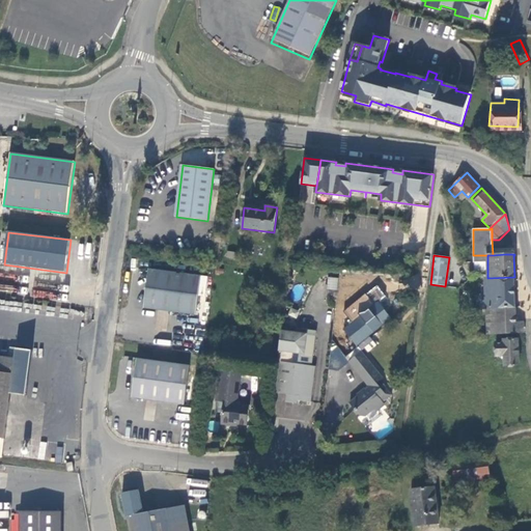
[(487,262),(474,263),(475,272),(487,271),(487,262)]
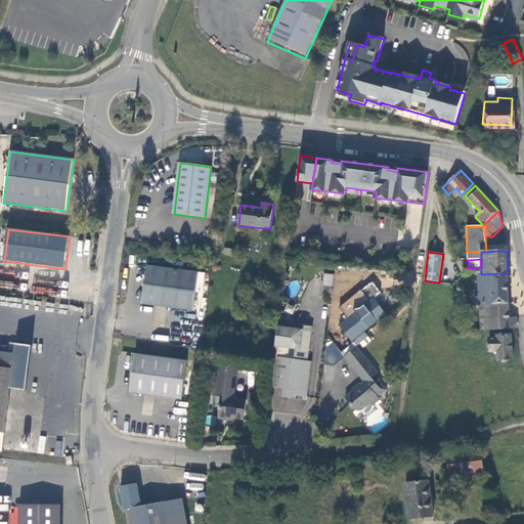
[(193,311),(199,272),(146,266),(142,305),(193,311)]
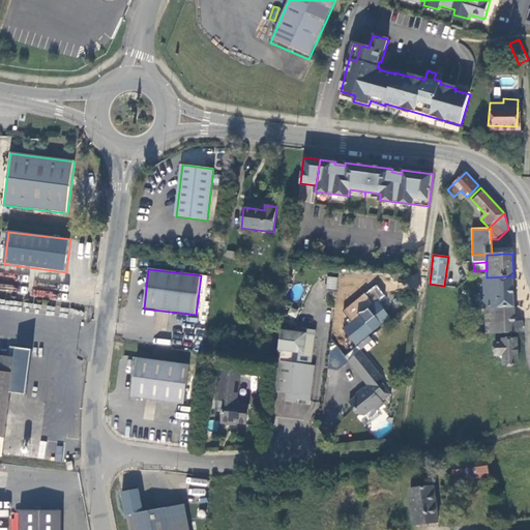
[(326,289),(336,290),(337,277),(327,276),(326,289)]
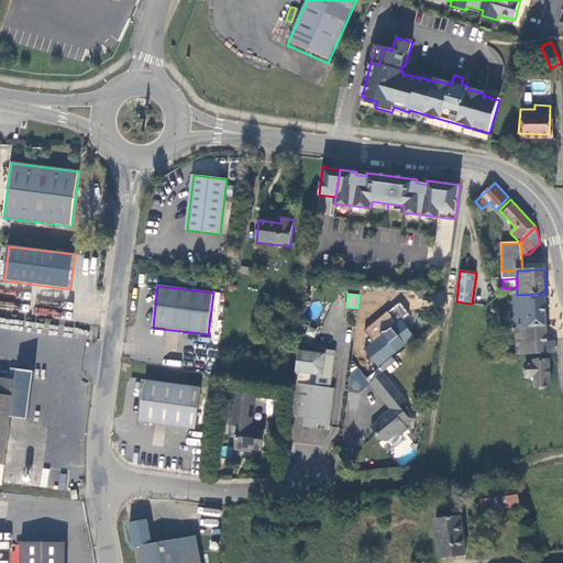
[(548,342),(545,294),(517,295),(518,319),(510,319),(510,327),(516,327),(517,354),(520,354),(521,354),(538,354),(555,353),(555,341),(548,342)]
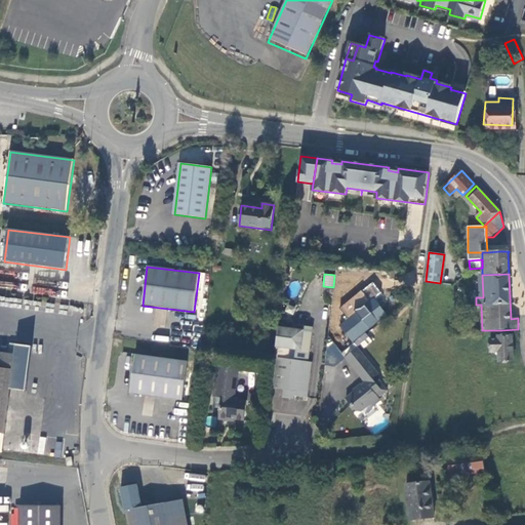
[(339,326),(353,342),(354,342),(387,316),(366,289),(340,310),(342,312),(349,320),(342,324),(339,326)]
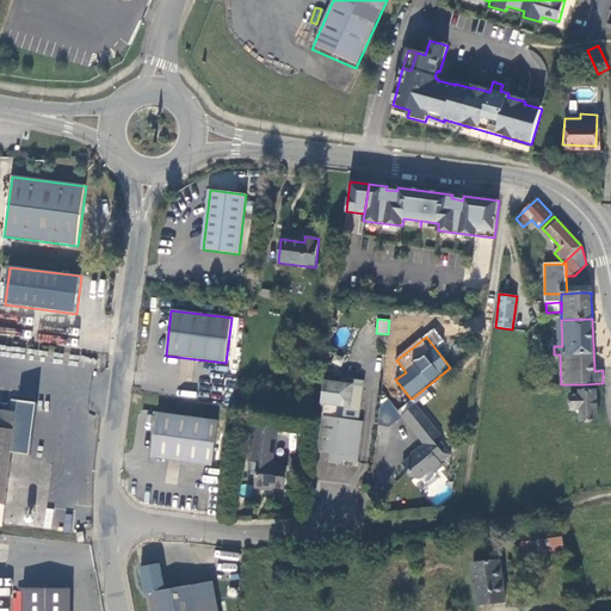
[(392,368),(399,377),(406,372),(399,363),(392,368)]
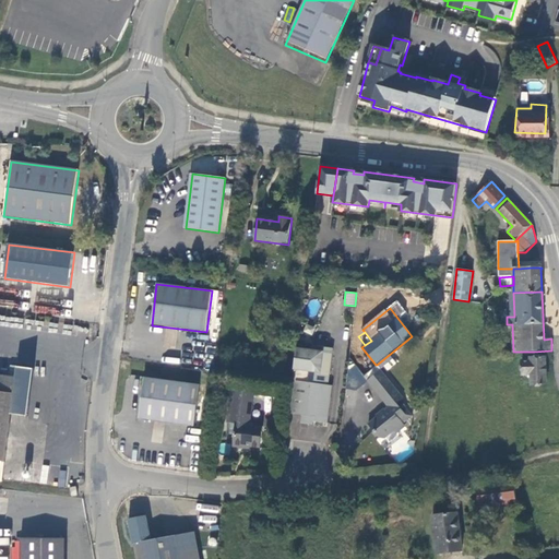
[(302,415),(301,424),(314,425),(314,421),(328,424),(331,397),(326,397),(328,385),(332,353),(314,351),(297,348),(293,384),(288,414),(302,415)]
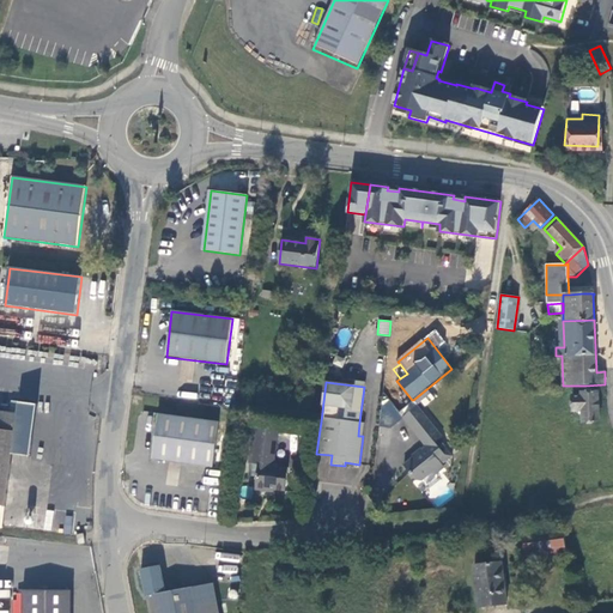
[(583,414),(583,423),(600,423),(599,392),(582,393),(582,396),(572,396),(574,411),(580,411),(580,414),(583,414)]
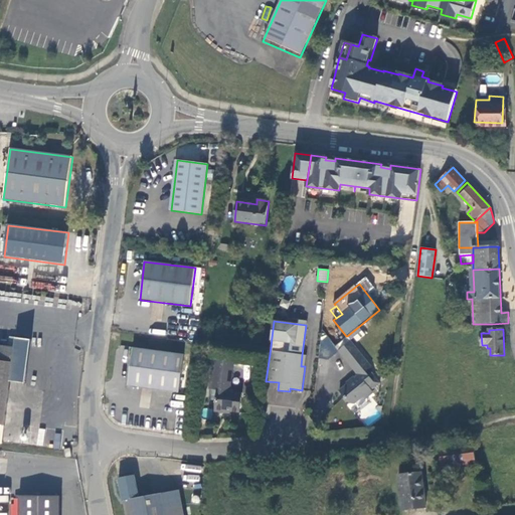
[(371,367),(351,342),(339,351),(358,375),(354,378),(354,382),(351,384),(347,384),(339,391),(349,403),(354,404),(364,396),(366,399),(373,393),(371,390),(380,383),(369,369),(371,367)]
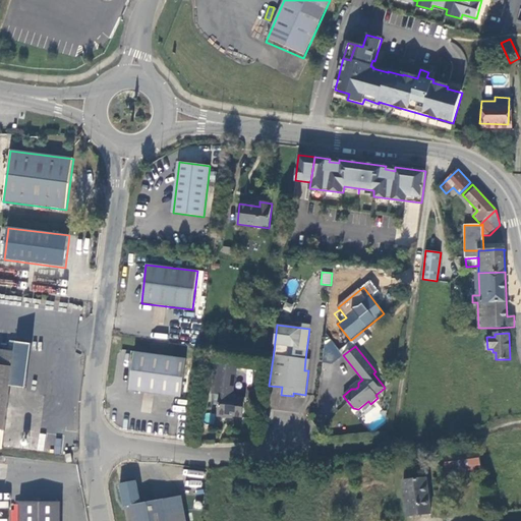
[(0,350),(0,429),(4,430),(14,352),(0,350)]
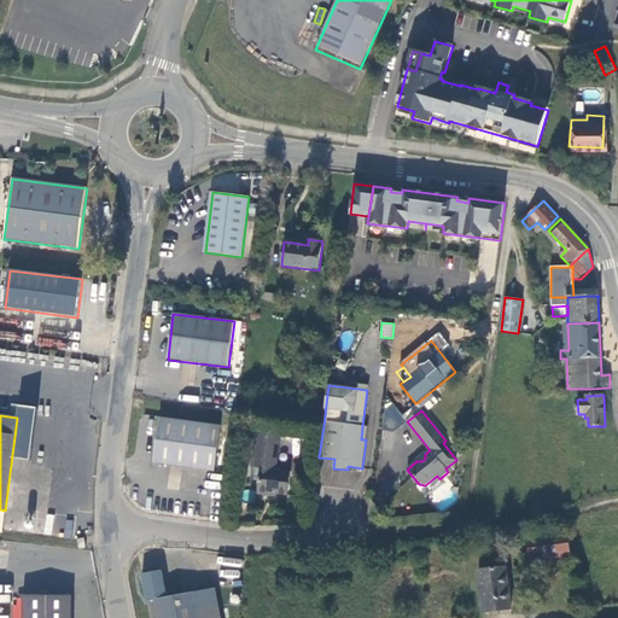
[(215,472),(221,426),(159,418),(153,464),(215,472)]
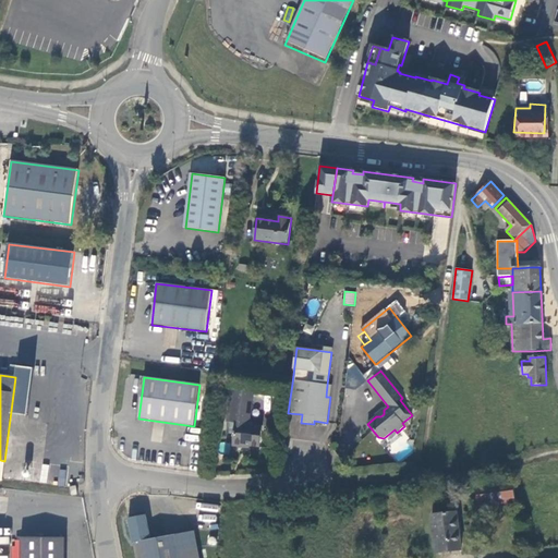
[(253,392),(231,389),(227,423),(235,424),(232,447),(243,448),(243,446),(250,447),(259,448),(262,426),(249,425),(253,392)]
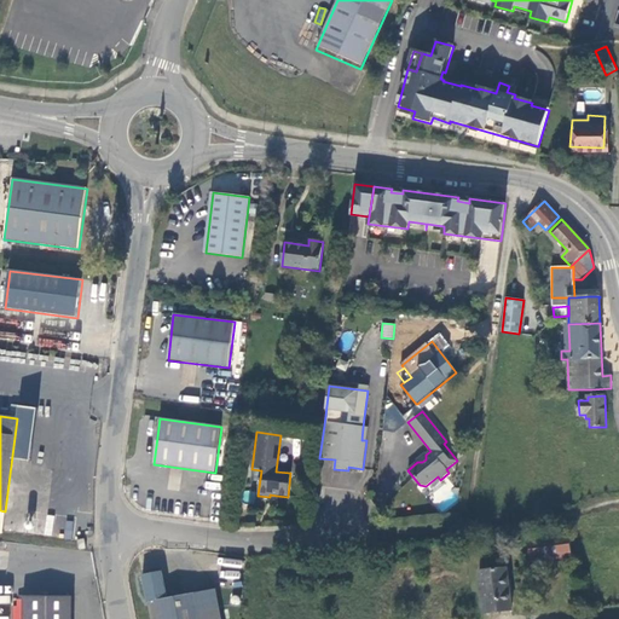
[(242,501),(253,502),(254,492),(244,491),(242,501)]
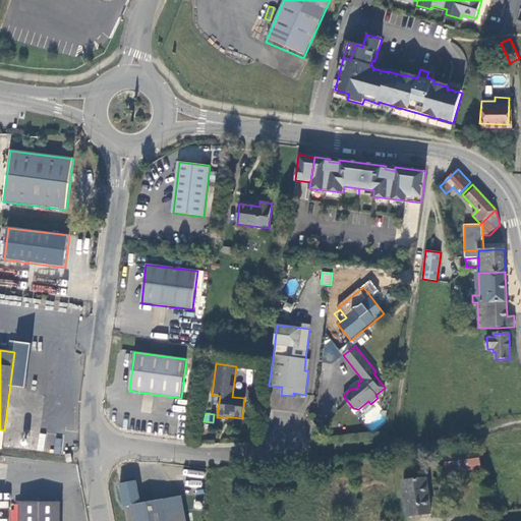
[(445,454),(448,475),(481,471),(479,449),(445,454)]
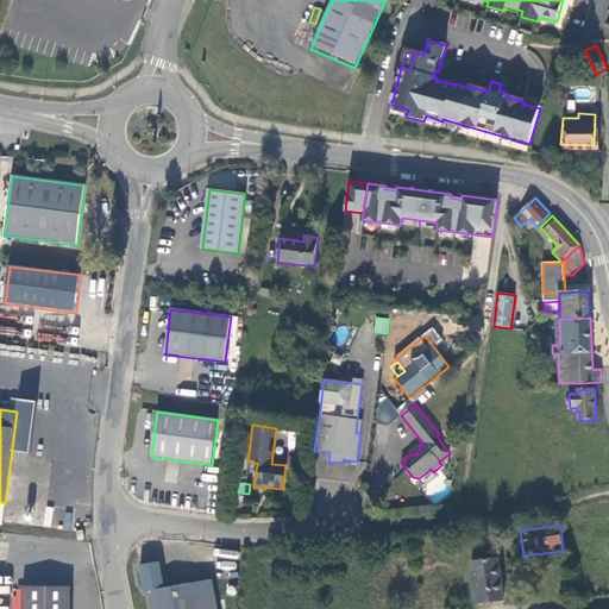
[(471,563),(476,604),(503,601),(498,559),(471,563)]
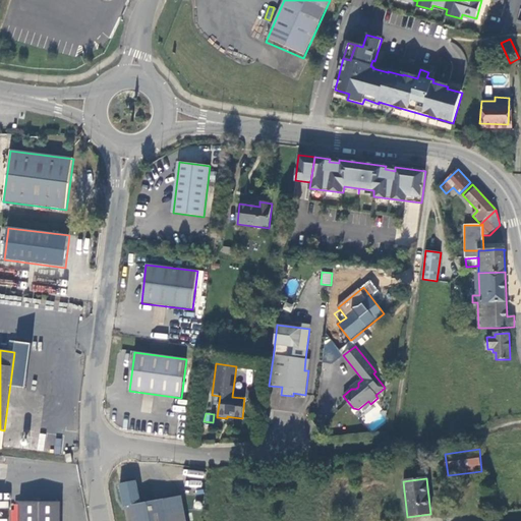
[(491,494),(485,495),(487,510),(494,510),(491,494)]
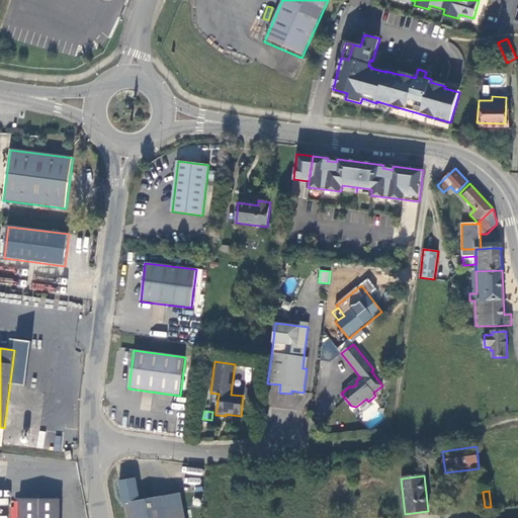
[(130,503),(132,517),(166,517),(165,511),(163,497),(130,503)]
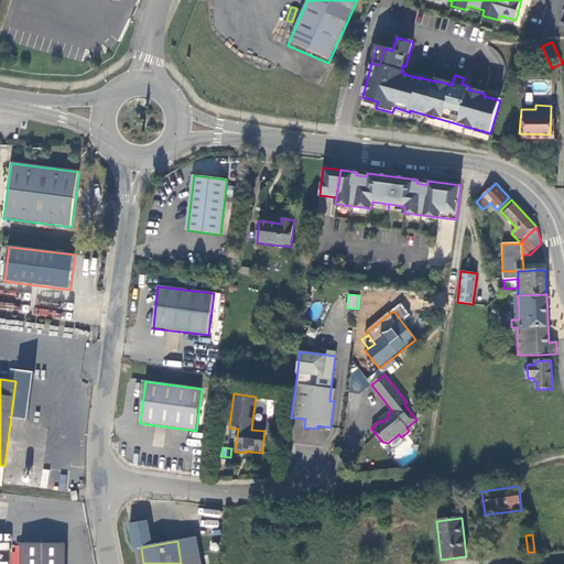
[(65,563),(66,544),(21,543),(21,546),(21,553),(21,563),(65,563)]
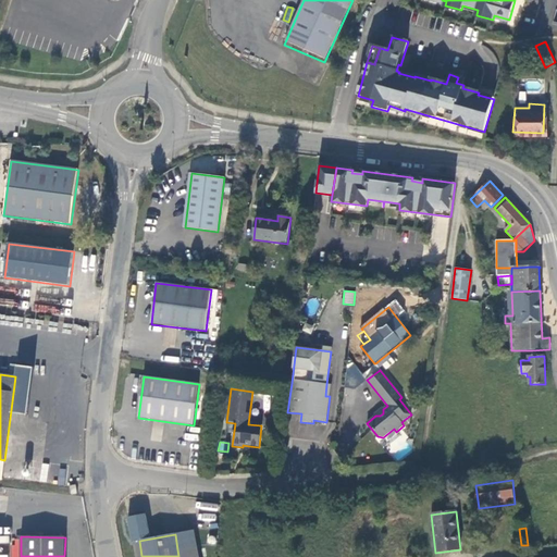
[(198,556),(197,546),(177,549),(178,556),(198,556)]
